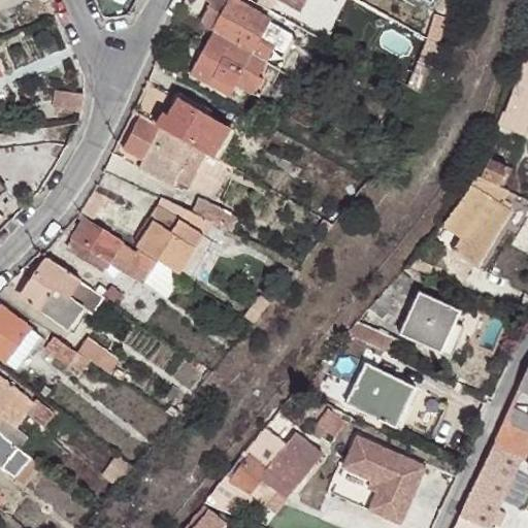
[(235,0),(232,0),(215,32),(253,53),(260,42),(268,27),(271,20),(235,0)]
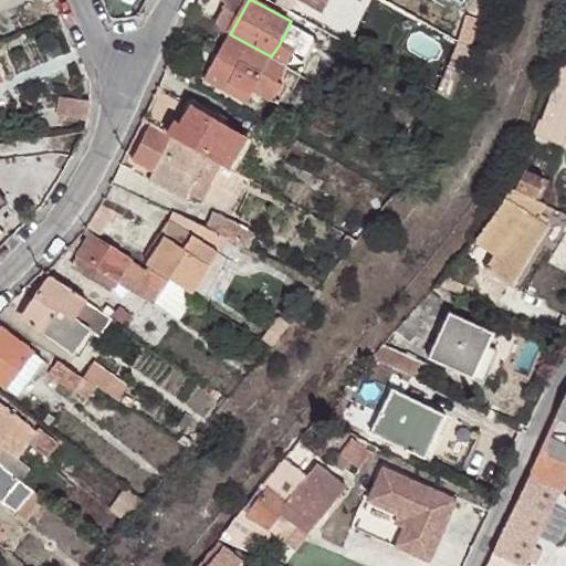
[(300,0),(324,13),(332,0),(300,0)]
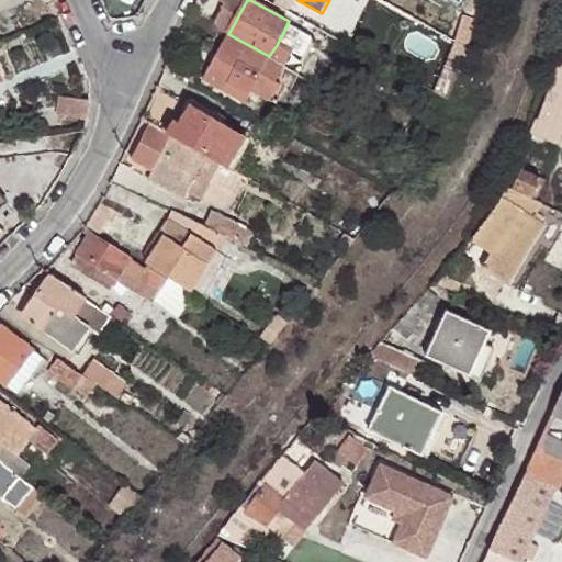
[(269,56),(287,65),(301,38),(285,29),(277,45),(269,56)]
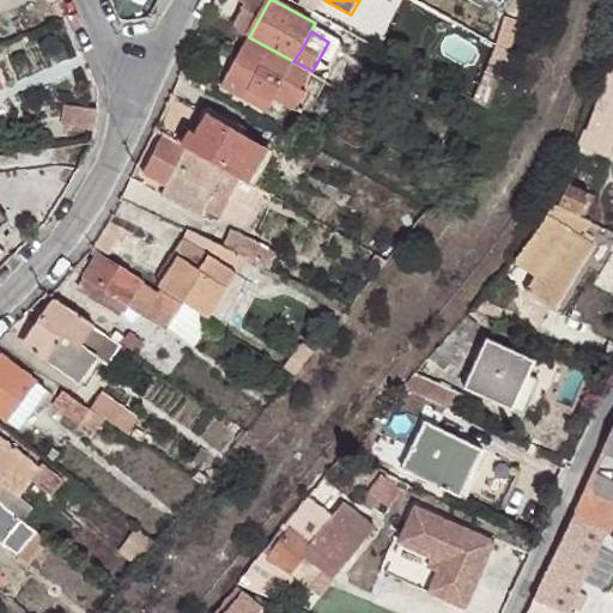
[(266,111),(287,74),(293,61),(249,37),(223,86),(266,111)]
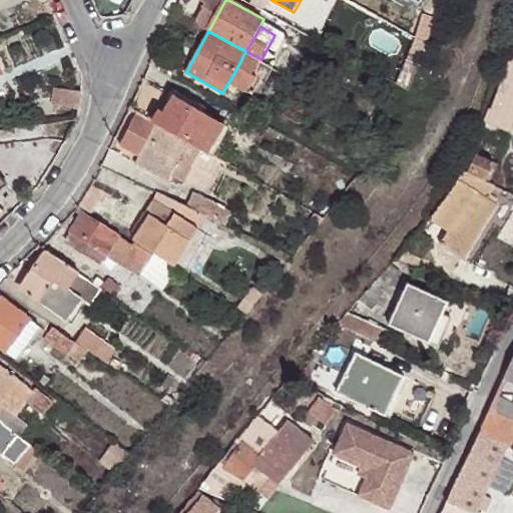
[(428,43),(416,36),(396,82),(408,89),(428,43)]
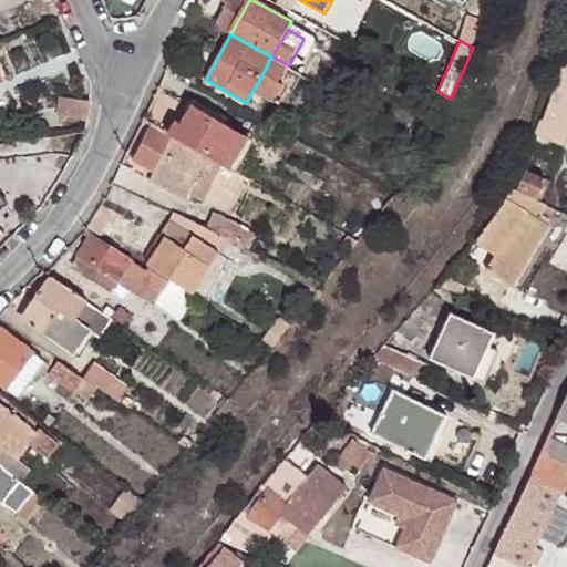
[(297,86),(303,73),(289,65),(271,57),(266,69),(297,86)]
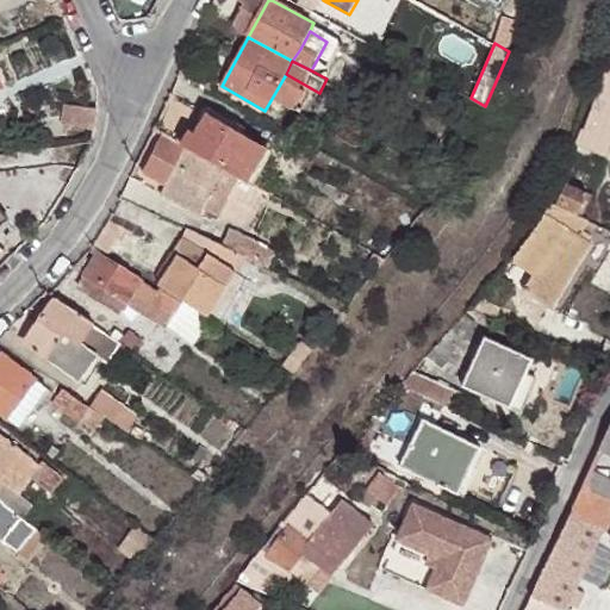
[(609,68),(593,122),(591,131),(584,147),(605,151),(609,139),(609,68)]
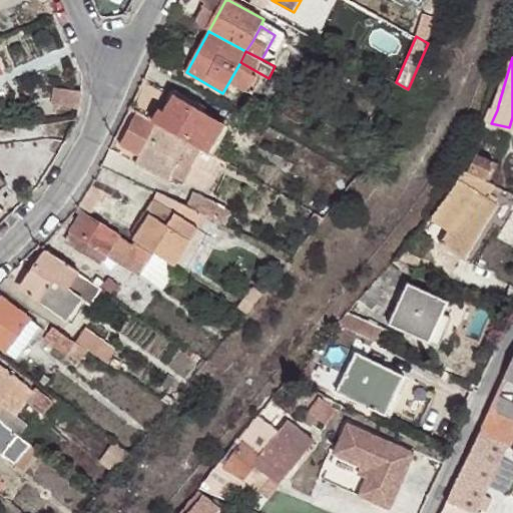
[(158,124),(174,95),(144,76),(129,108),(158,124)]
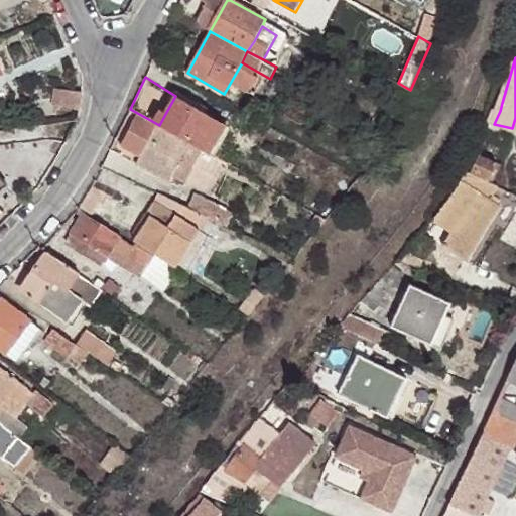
[(52,106),(80,111),(83,94),(56,88),(52,106)]
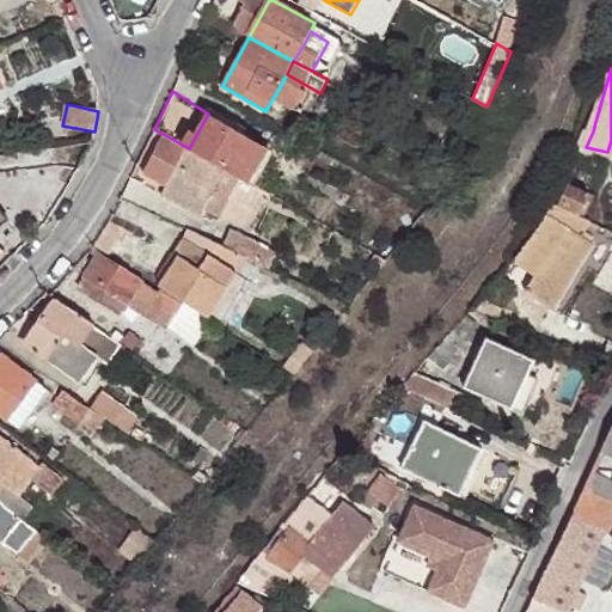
[(189,148),(249,183),(268,148),(208,114),(189,148)]
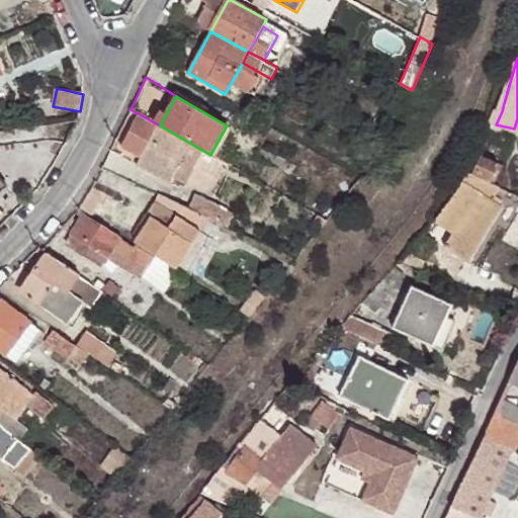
[(121,146),(140,157),(136,165),(171,182),(190,145),(137,117),(121,146)]
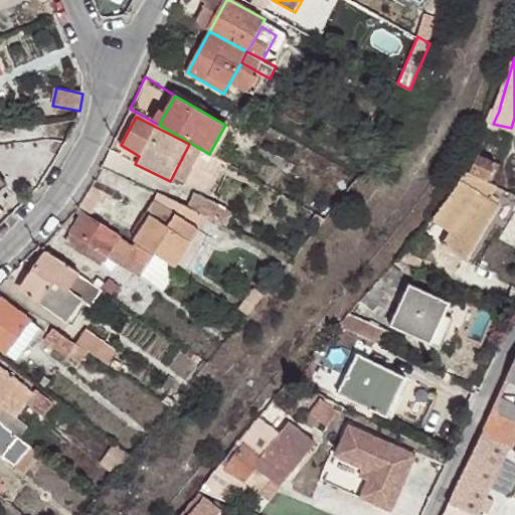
[(486,136),(477,153),(480,154),(495,160),(503,142),(486,136)]
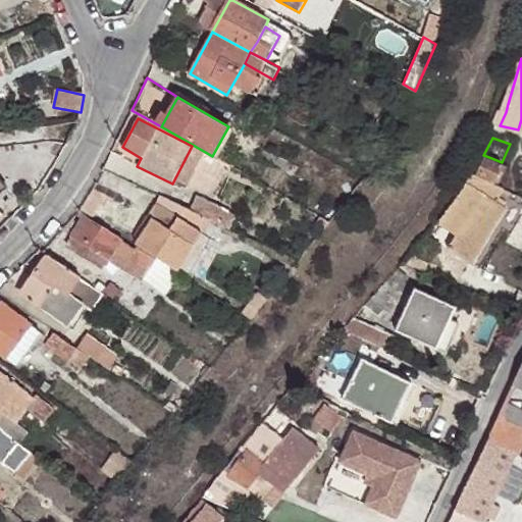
[(486,156),(476,176),(494,185),(504,163),(502,162),(486,156)]
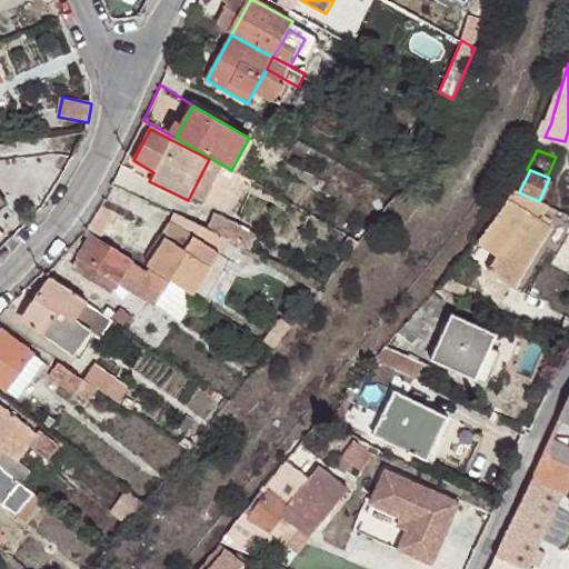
[(568,210),(568,215),(568,186),(556,180),(555,182),(549,178),(539,201),(543,202),(548,206),(558,211),(561,202),(568,205),(568,210)]
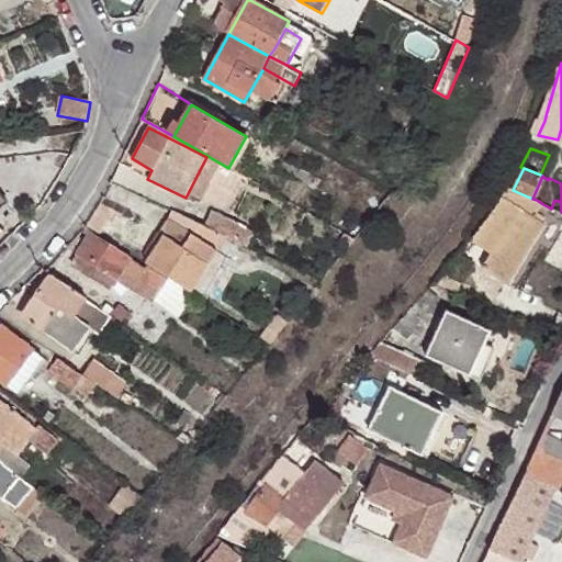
[(536,211),(541,203),(537,200),(532,199),(513,190),(509,188),(470,239),(489,253),(480,266),(506,283),(544,224),(541,222),(544,217),(536,211)]
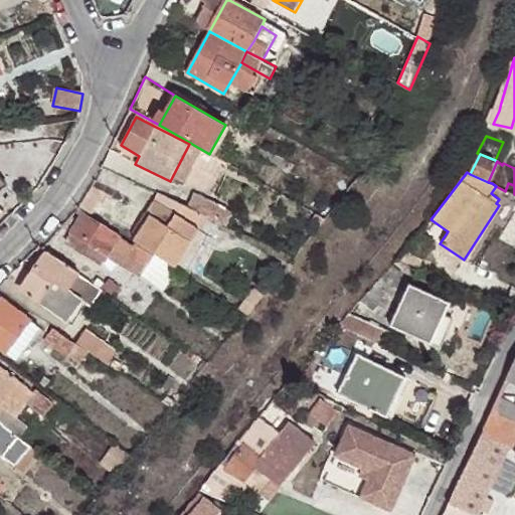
[(200,226),(208,216),(159,193),(155,198),(200,226)]
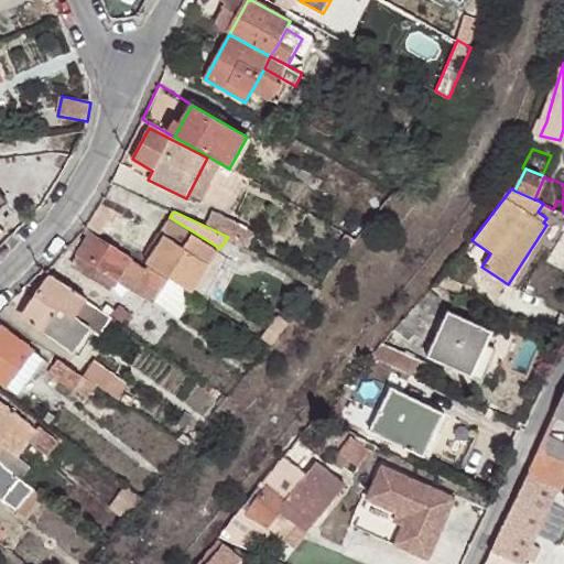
[(183,288),(191,292),(194,288),(212,259),(219,248),(170,217),(159,237),(163,239),(150,261),(145,266),(167,279),(183,288)]
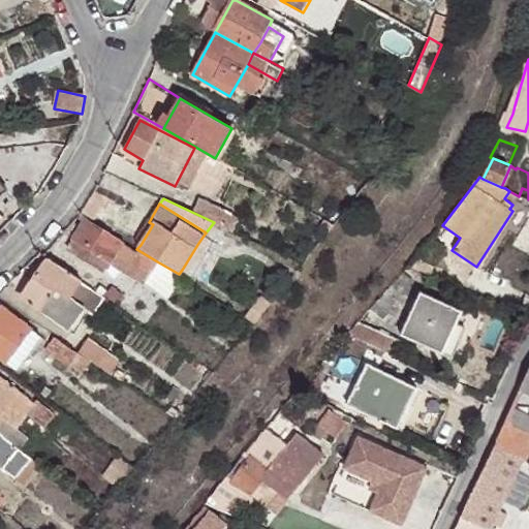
[(125,269),(134,253),(85,221),(72,241),(110,262),(124,272),(125,269)]
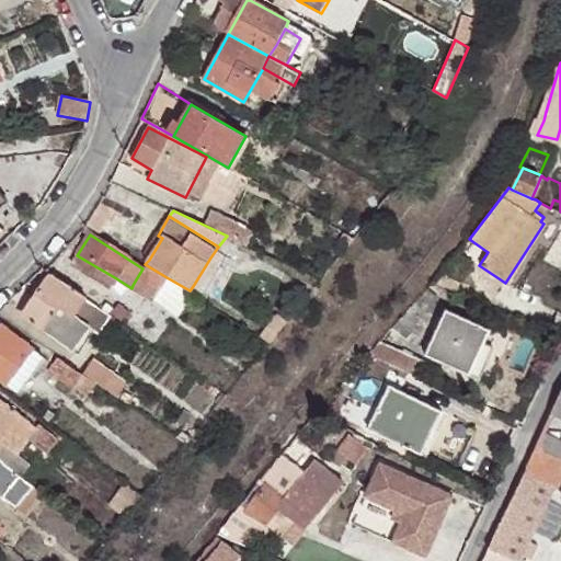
[(145,256),(149,260),(162,238),(158,236),(145,256)]
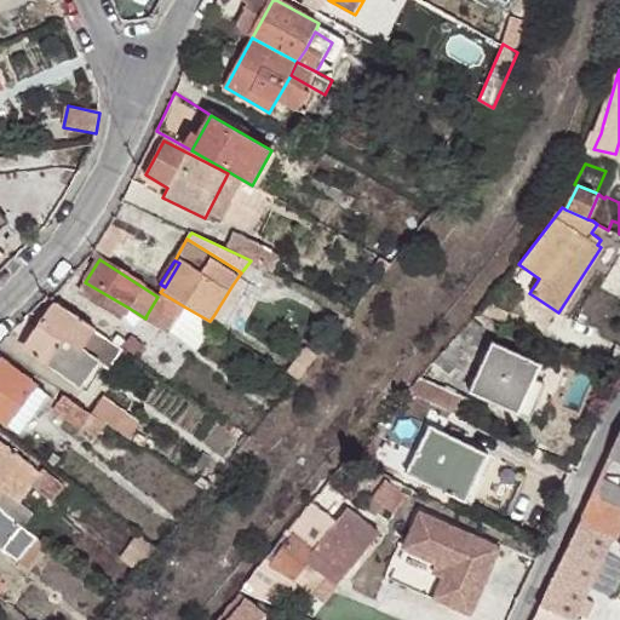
[(128,308),(85,282),(80,291),(122,317),(128,308)]
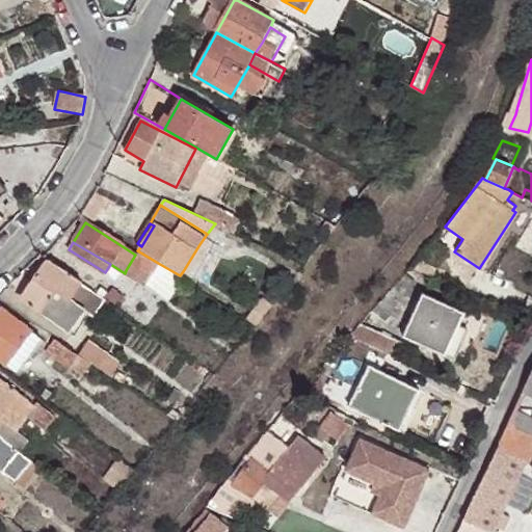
[(200,244),(183,271),(196,280),(215,253),(200,244)]
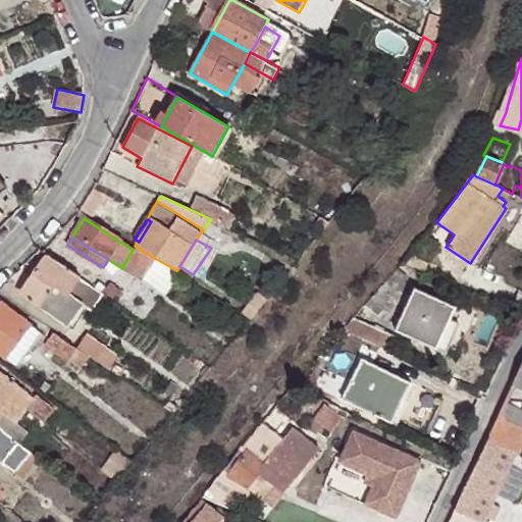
[(155,258),(135,246),(133,250),(123,265),(143,279),(155,258)]
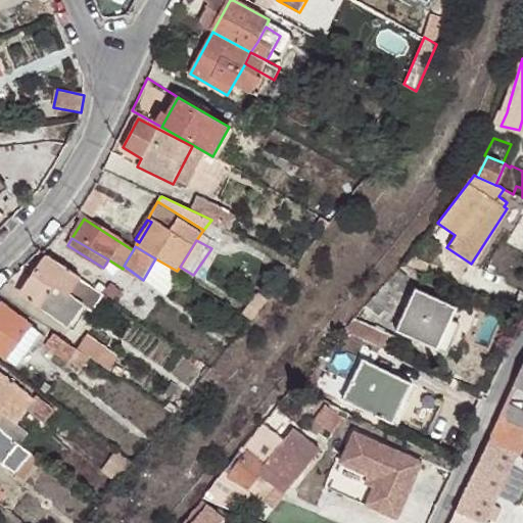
[(67,329),(83,307),(68,296),(81,279),(48,257),(21,296),(67,329)]
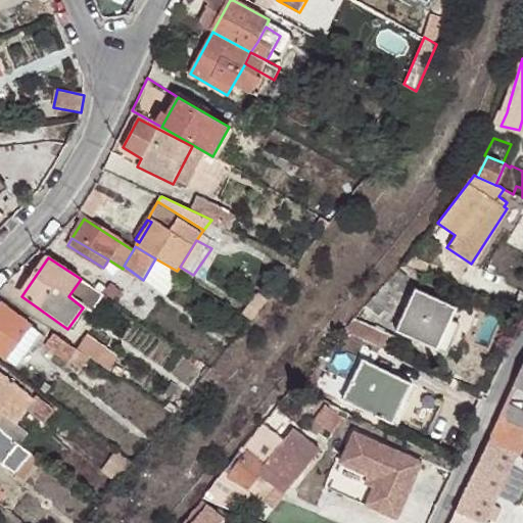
[(156,288),(170,267),(155,258),(143,280),(156,288)]
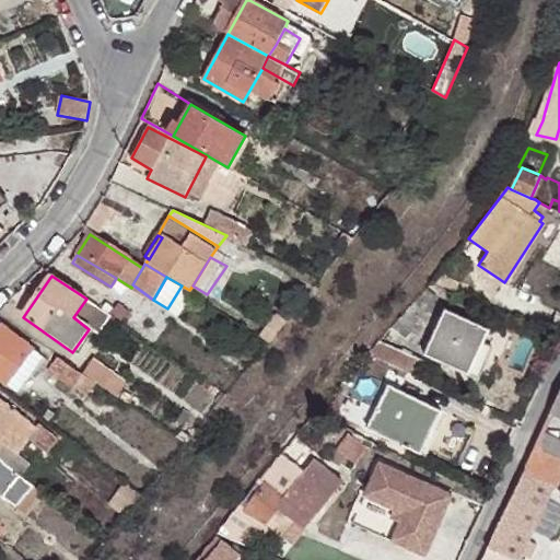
[(423,286),(396,317),(406,326),(434,295),(423,286)]
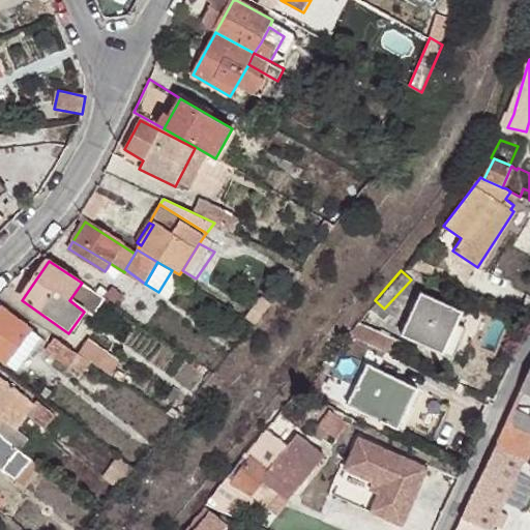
[(93,318),(107,300),(82,283),(69,300),(84,312),(93,318)]
